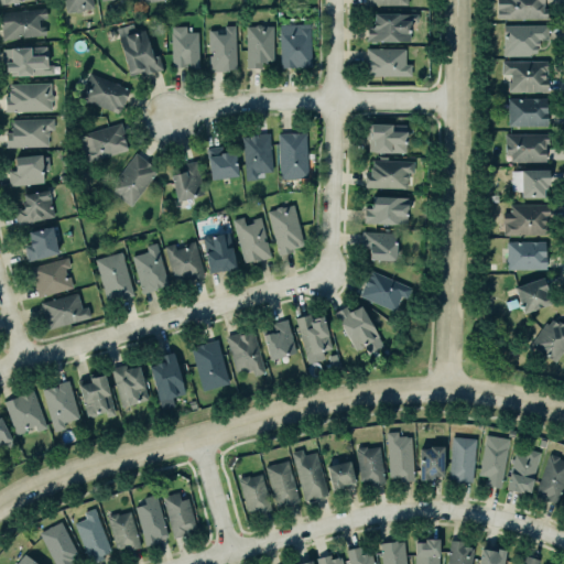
[(90,0),(93,7),(80,10),(80,12),(76,13),(73,11),(65,13),(62,0),(90,0)]
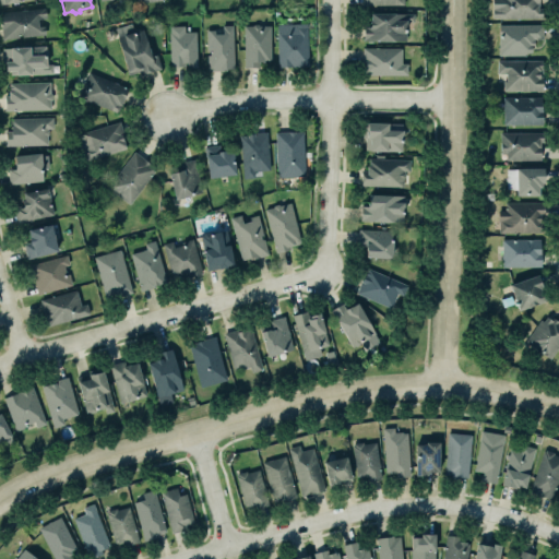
[(488,0),(536,0),(537,15),(488,16),(488,0)]
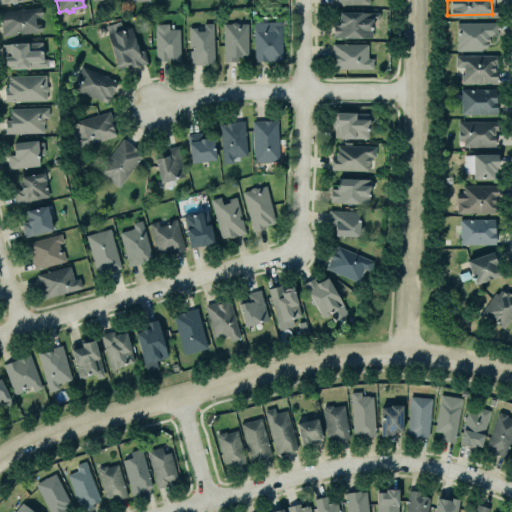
[(0,6),(0,33),(40,31),(40,15),(39,2),(0,6)]
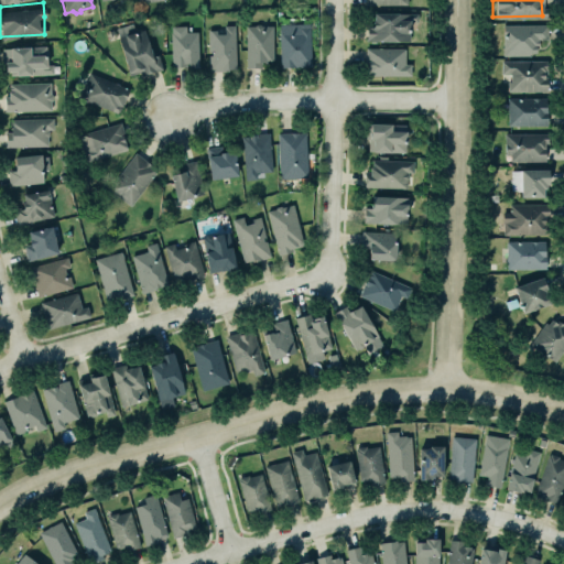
[(410,42),(410,22),(418,22),(418,13),(373,13),(373,26),(366,26),(366,41),(410,42)]
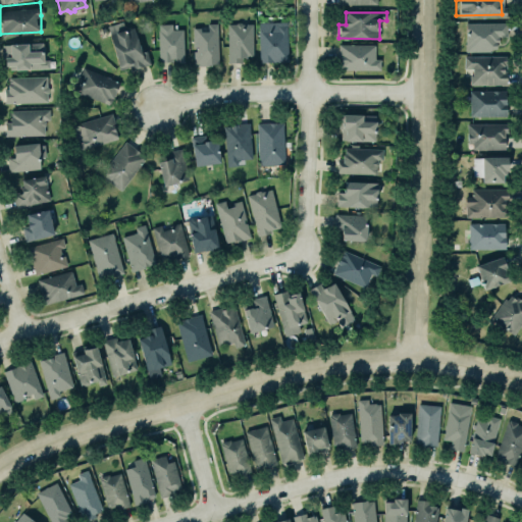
[(154,19),(157,60),(180,58),(178,29),(169,30),(168,18),(154,19)]
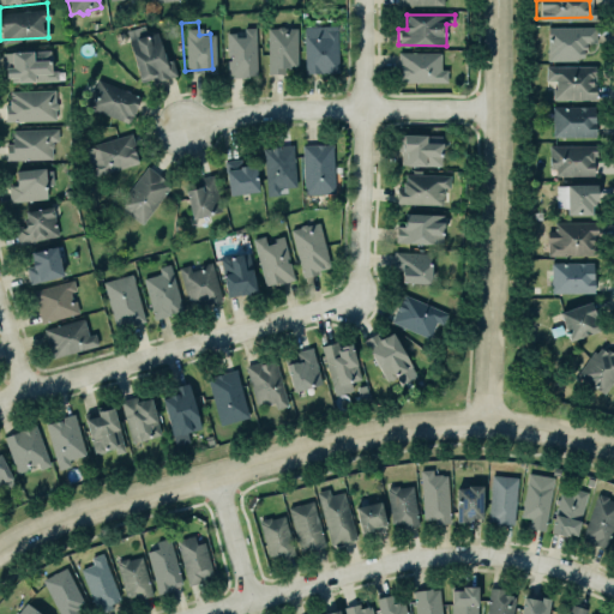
[(266,25),(266,74),(284,74),(284,70),(298,67),(298,25),(280,24),(266,25)]
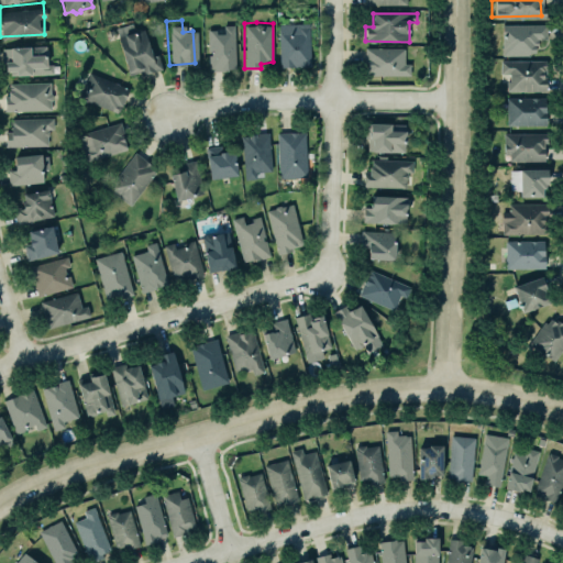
[(499,22),(542,22),(543,44),(537,44),(537,48),(527,48),(527,52),(499,53),(499,22)]
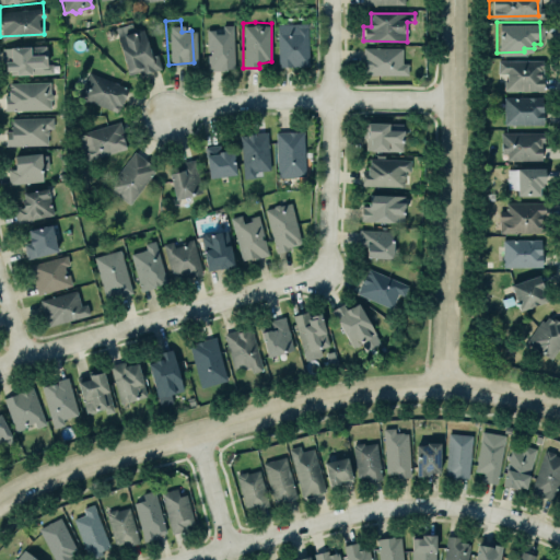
[(114,27),(130,23),(131,28),(137,27),(139,28),(142,27),(150,56),(155,54),(160,68),(141,73),(140,71),(127,74),(114,27)]
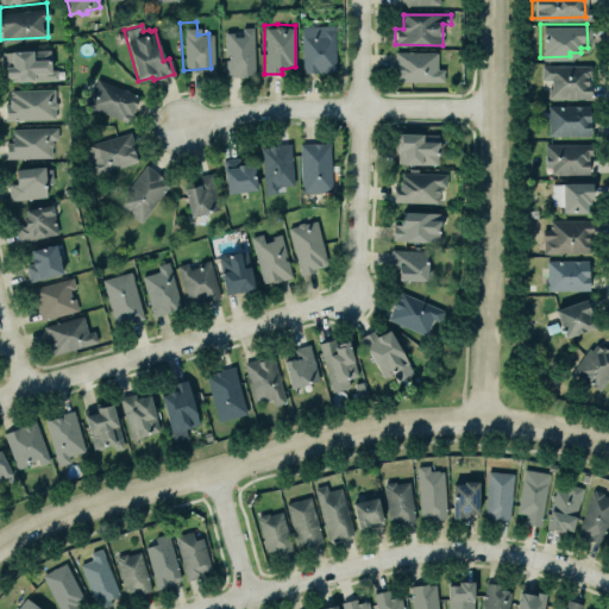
[(300,26),(333,25),(336,71),(319,73),(301,74),(300,26)]
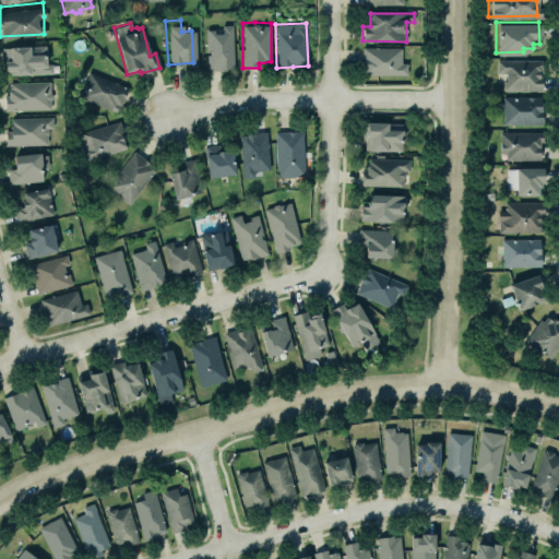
[(221,24),(232,24),(234,69),(225,69),(225,70),(217,71),(217,70),(206,70),(205,30),(213,30),(213,33),(221,33),(221,24)]
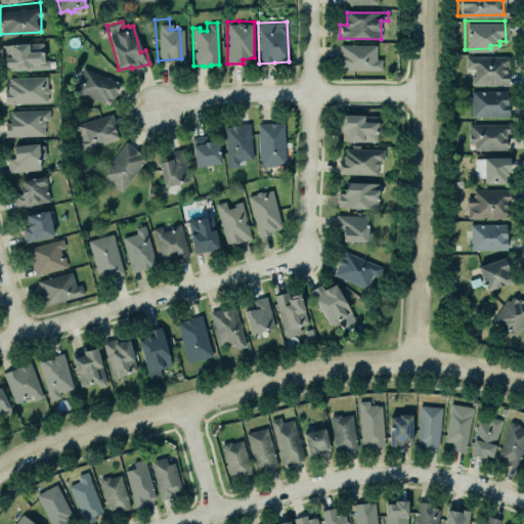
[(0,44),(0,59),(3,59),(3,67),(8,66),(9,70),(14,69),(14,70),(49,69),(48,58),(43,59),(43,42),(0,44)]
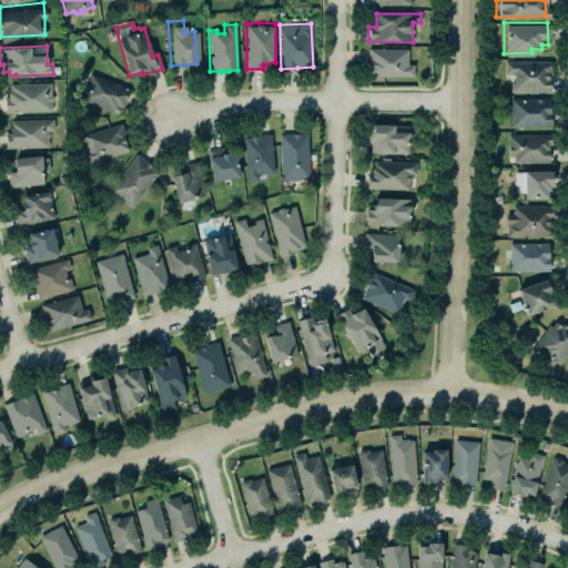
[(408,49),(368,49),(368,75),(414,77),(414,66),(407,66),(408,49)]
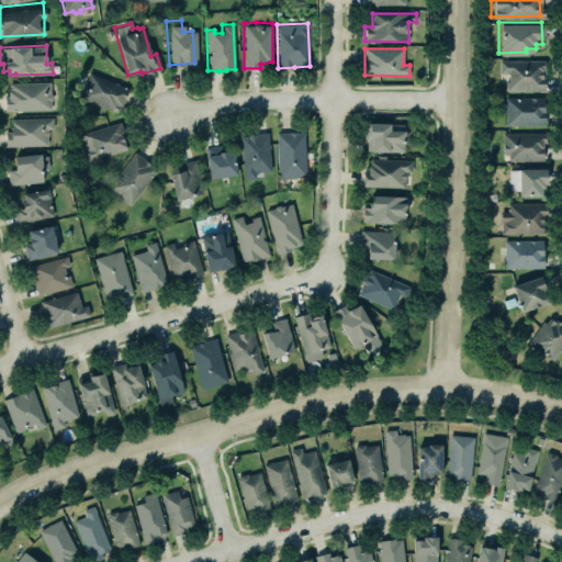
[(496,56),(543,57),(542,91),(505,90),(505,75),(495,75),(496,56)]
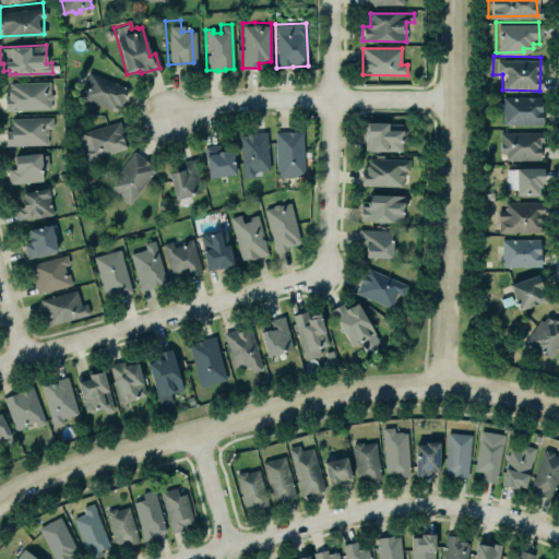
[(87,72),(85,79),(82,80),(76,95),(115,111),(117,110),(127,87),(87,72)]
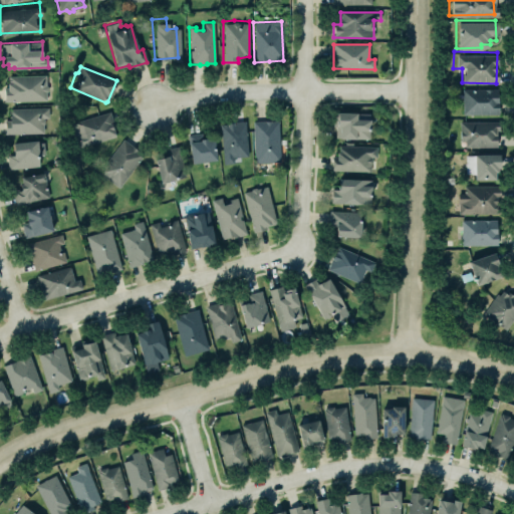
[(7,75),(45,74),(45,84),(47,85),(47,90),(45,91),(46,99),(3,101),(3,86),(6,86),(6,83),(7,82),(7,80),(7,75)]
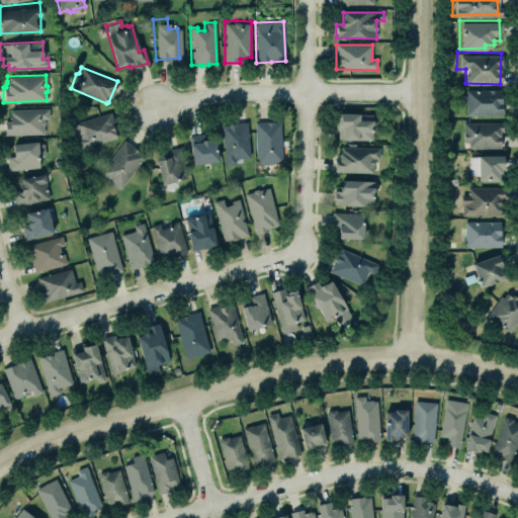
[(461,85),(500,86),(500,113),(461,112),(461,85)]
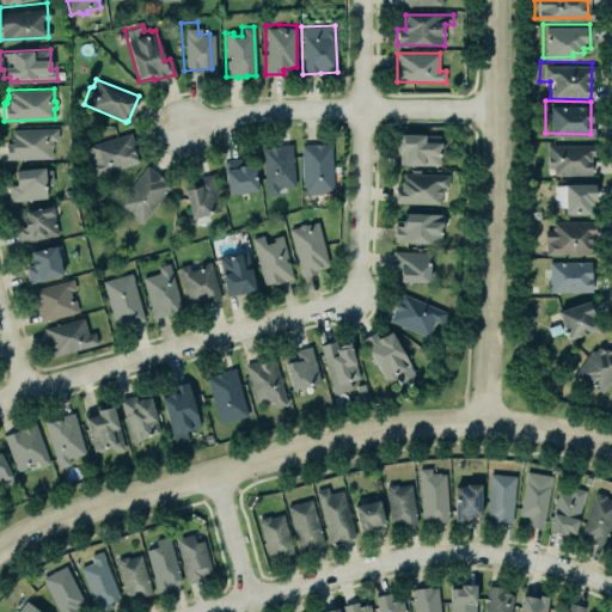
[(6,160),(53,159),(53,141),(59,141),(59,129),(12,129),(13,142),(6,142),(6,160)]
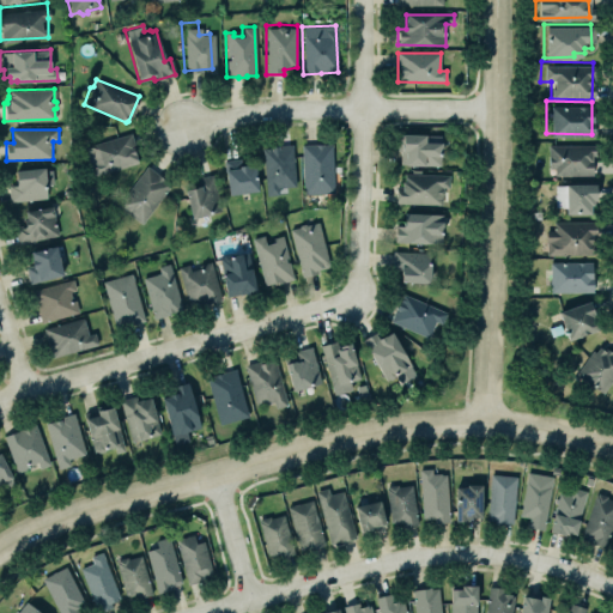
[(129,133),(135,149),(133,150),(137,163),(92,176),(84,149),(91,146),(91,144),(129,133)]
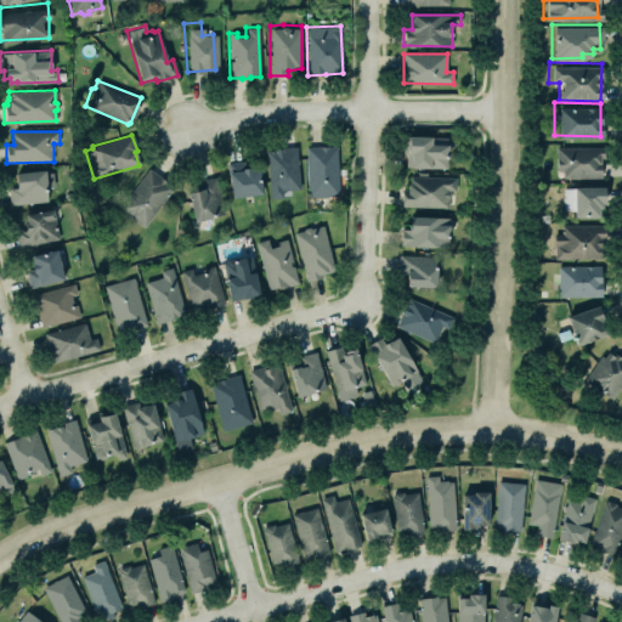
[(447,169),(448,137),(406,136),(406,168),(447,169)]
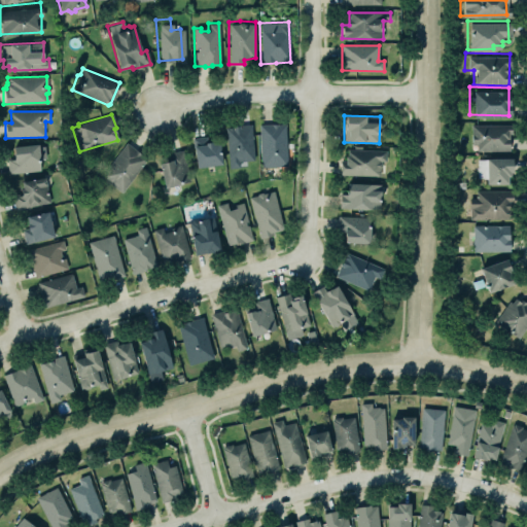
[(468,121),(511,121),(511,133),(507,133),(507,148),(475,148),(475,139),(468,139),(468,121)]
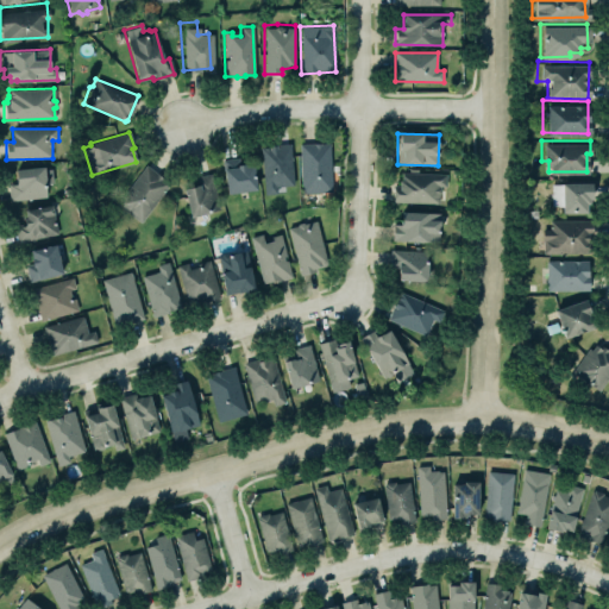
[(259,146),(264,194),(275,193),(275,186),(292,184),(289,143),(268,145),(268,146),(259,146)]
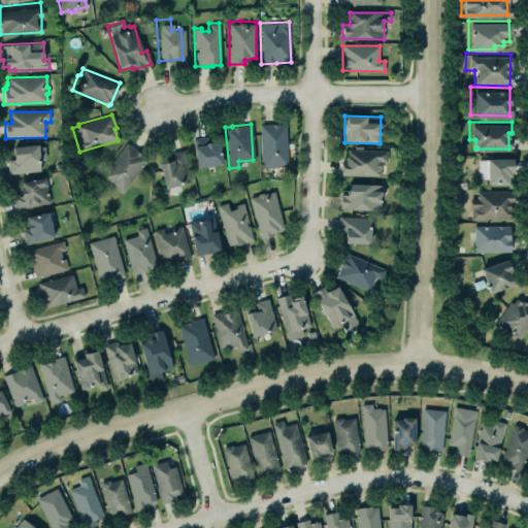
[(287,124),(260,125),(261,167),(288,167),(287,124)]
